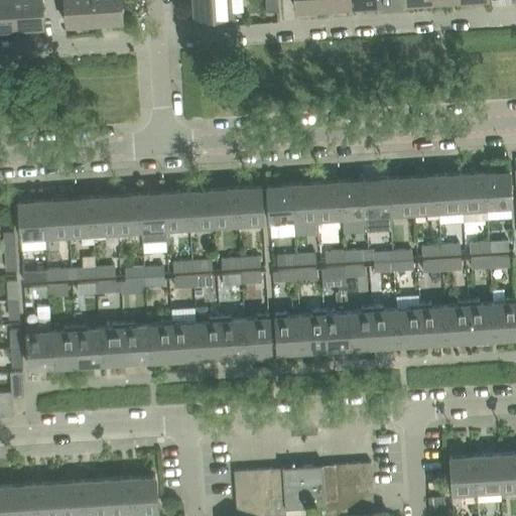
[(0,0),(0,27),(15,26),(14,0),(0,0)]
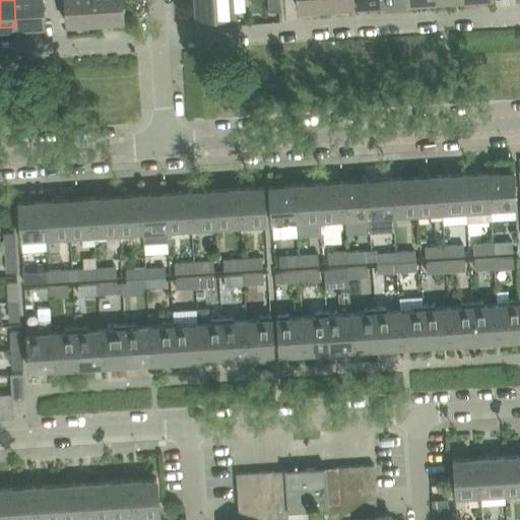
[(43,0),(14,0),(15,26),(45,25),(43,0)]
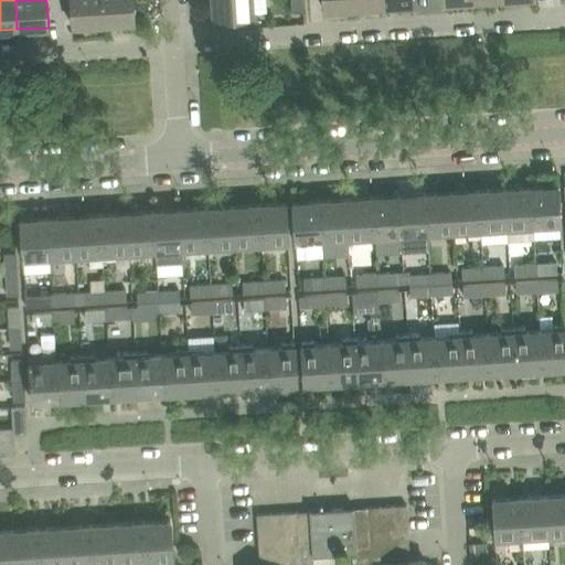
[(104,23),(102,0),(70,0),(72,25),(104,23)]
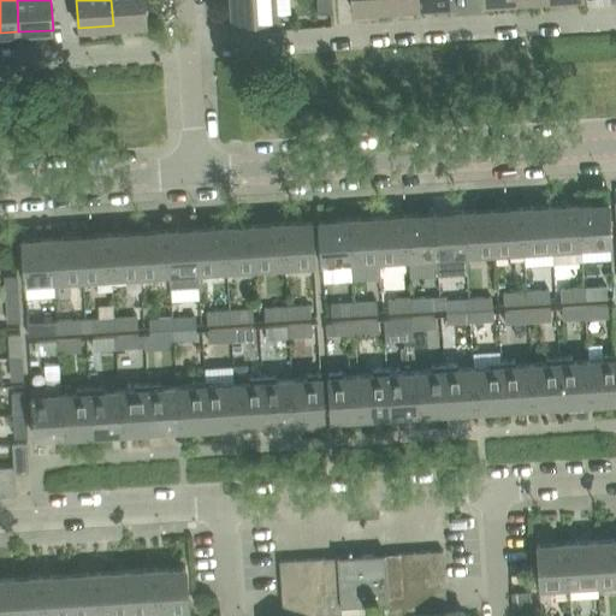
[(144,0),(111,0),(113,25),(147,24),(144,0)]
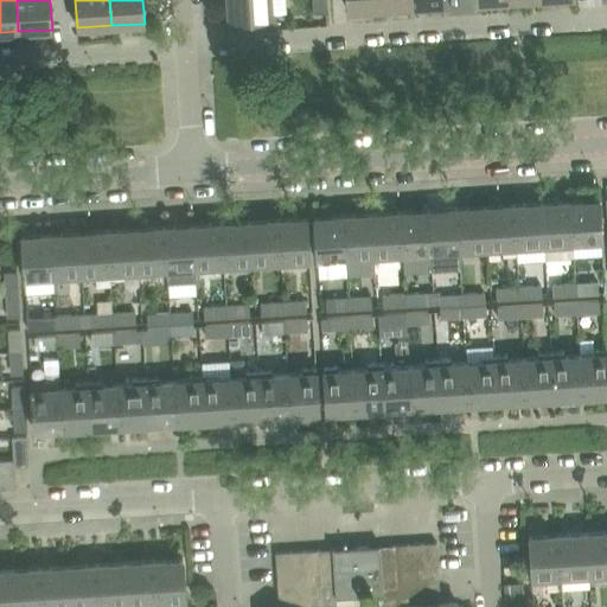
[(272,0),(228,0),(229,18),(244,17),(246,31),(278,29),(278,13),(273,13),(272,0)]
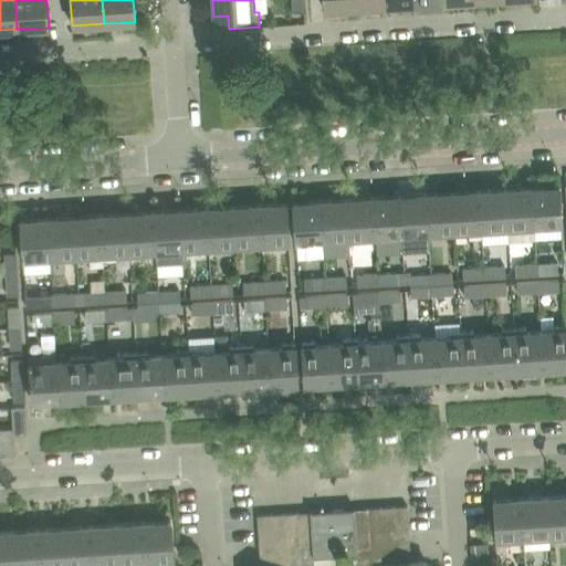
[(292,0),(293,11),(304,10),(303,0),(292,0)]
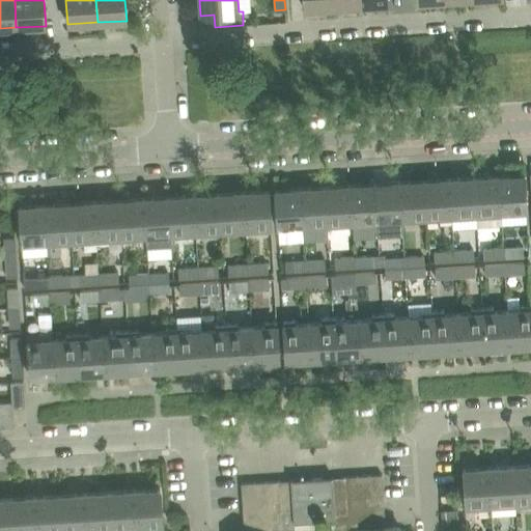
[(333,6),(332,0),(303,0),(304,8),(333,6)]
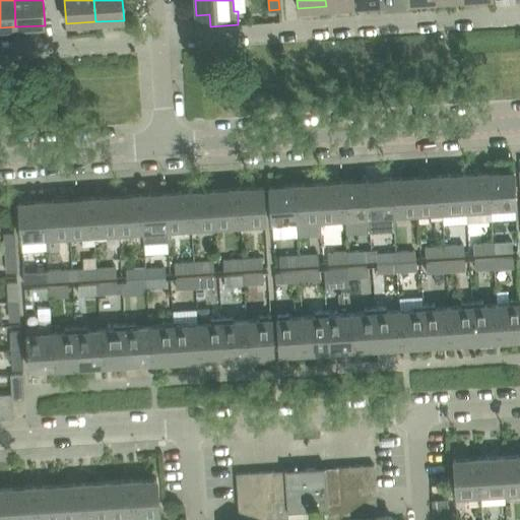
[(499,171),(489,172),(492,207),(504,206),(504,210),(516,209),(514,170),(511,171),(511,172),(499,172),(499,171)]
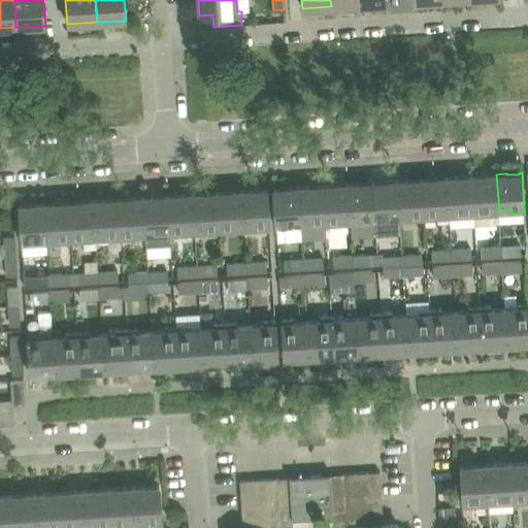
[(486,176),(471,177),(474,216),(486,215),(485,210),(499,210),(496,174),(486,175),(486,176)]
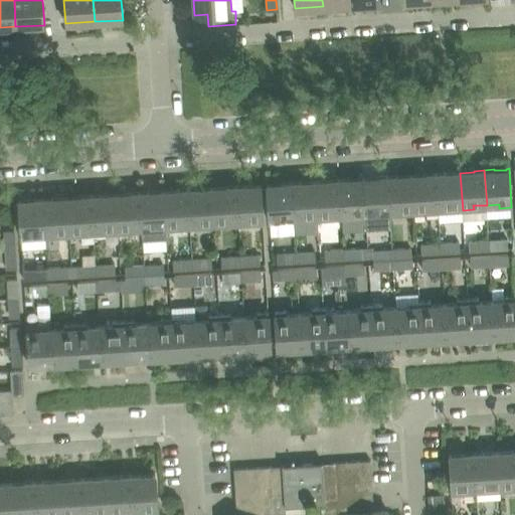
[(445,172),(436,173),(439,208),(451,207),(451,211),(463,210),(460,173),(446,174),(445,172)]
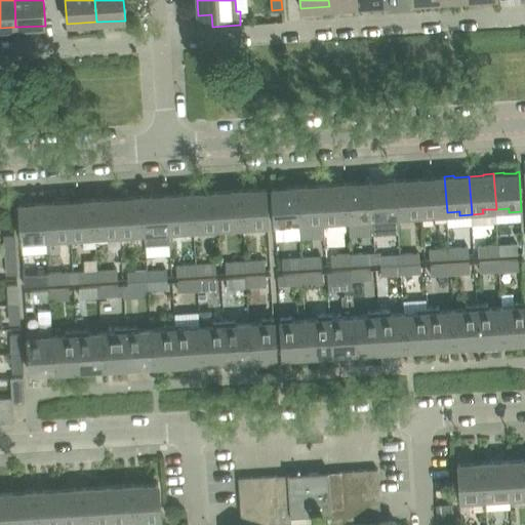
[(434,178),(419,179),(422,217),(433,216),(433,213),(447,212),(444,176),(434,177),(434,178)]
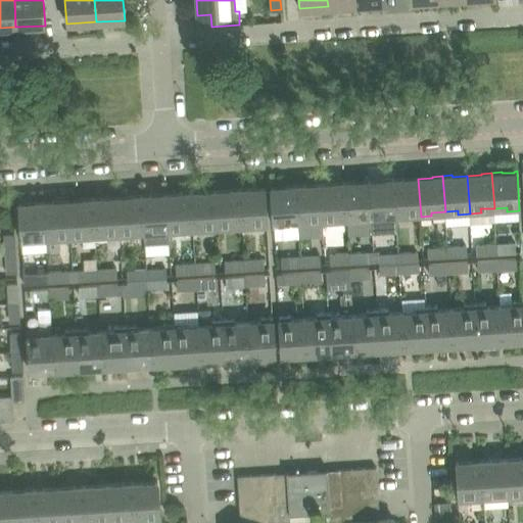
[(384,181),(369,182),(372,220),(383,219),(382,216),(396,215),(393,179),(384,180),(384,181)]
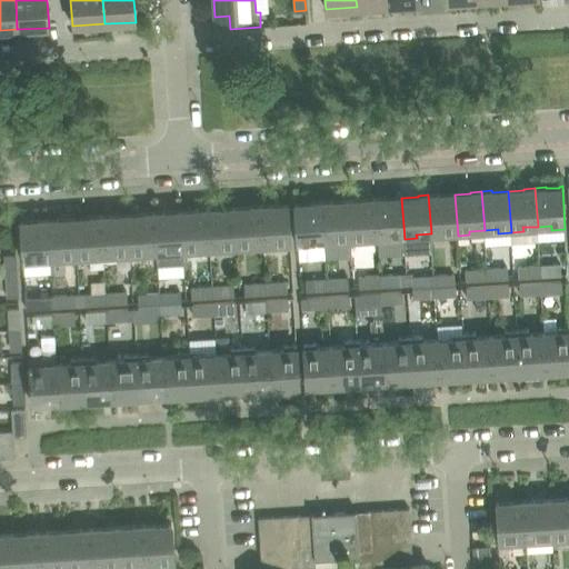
[(439,195),(428,195),(431,233),(445,232),(445,237),(458,236),(455,195),(439,196),(439,195)]
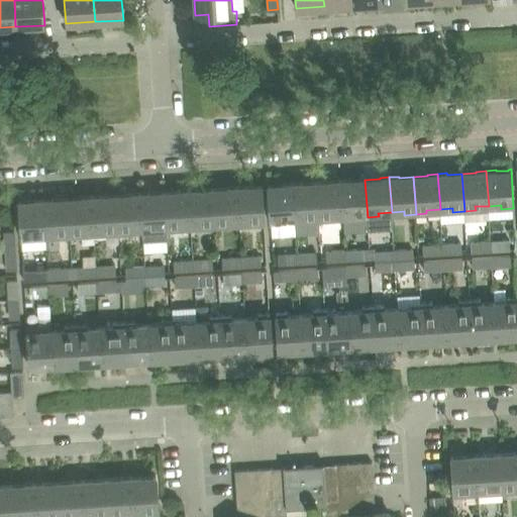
[(331,182),(316,183),(319,220),(330,219),(330,215),(342,215),(340,180),(331,181),(331,182)]
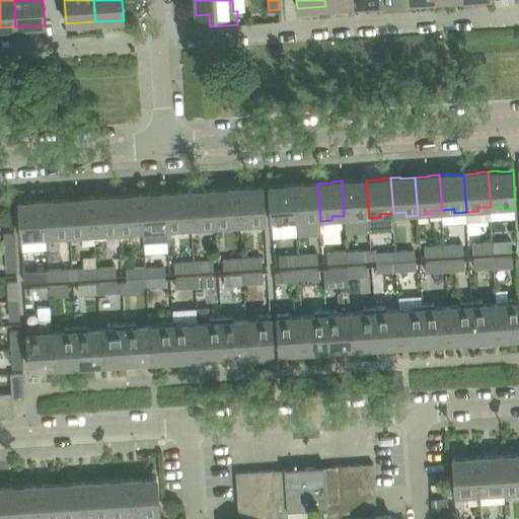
[(352,180),(342,180),(344,216),(346,233),(370,231),(369,218),(366,180),(352,181),(352,180)]
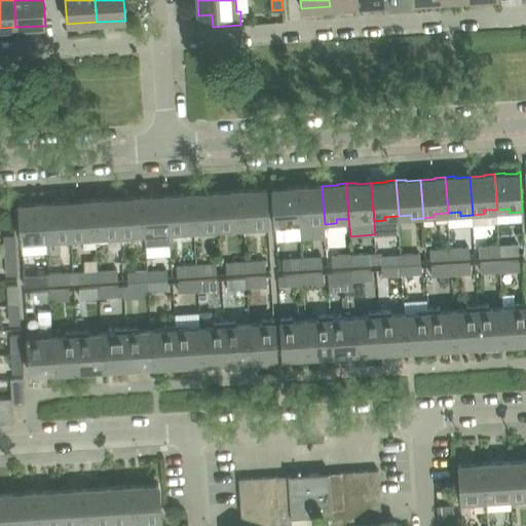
[(299,222),(297,186),(288,187),(288,188),(274,189),(274,188),(272,188),(274,227),(287,227),(287,222),(299,222)]
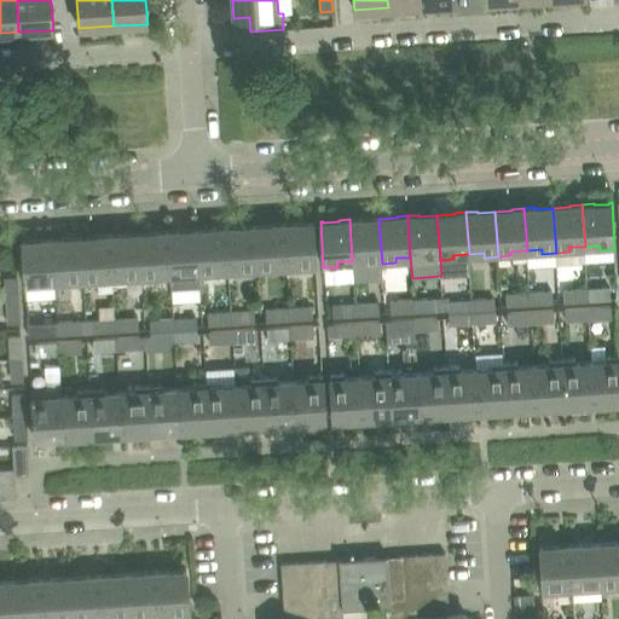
[(362,219),(350,219),(352,261),(354,282),(383,281),(382,264),(379,219),(362,220),(362,219)]
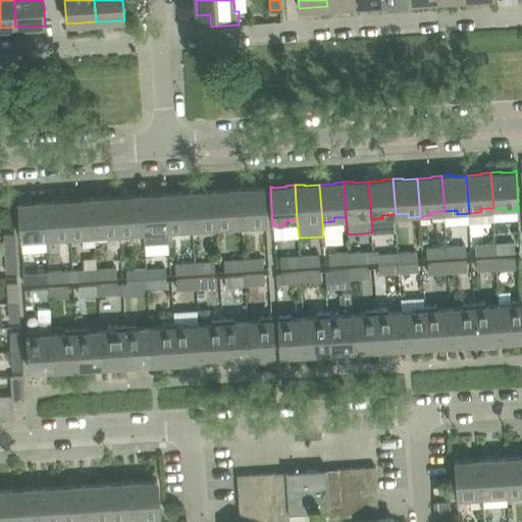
[(249,189),(240,189),(242,223),(254,222),(255,226),(267,226),(264,187),(262,187),(262,189),(249,190),(249,189)]
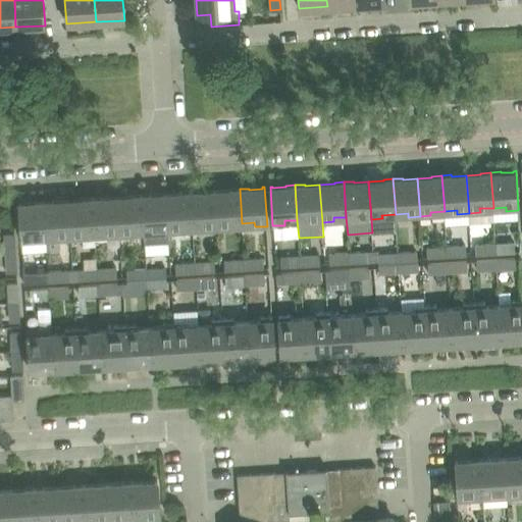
[(230,191),(215,192),(217,229),(228,228),(228,224),(242,223),(240,189),(230,190),(230,191)]
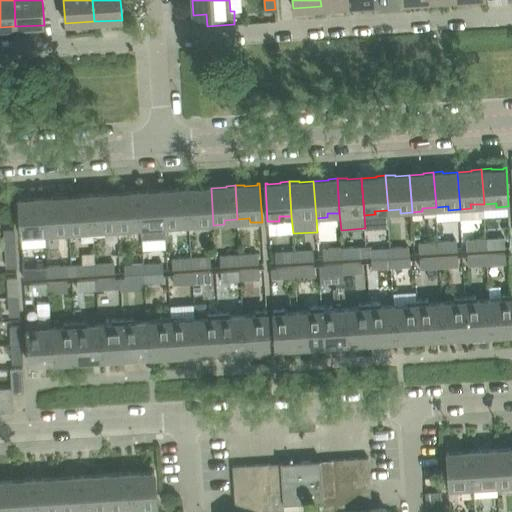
[(177,190),(163,191),(165,228),(176,227),(176,223),(189,222),(187,188),(177,189),(177,190)]
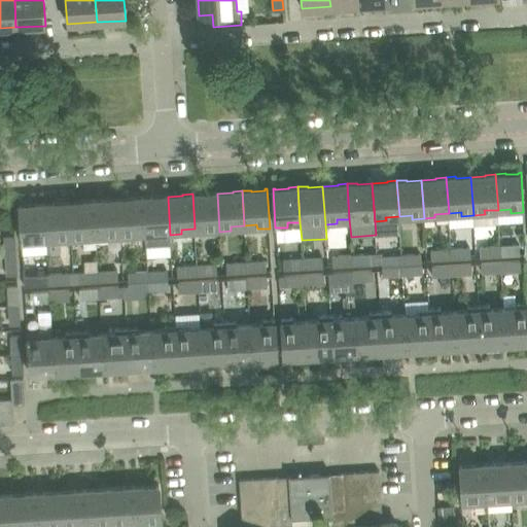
[(202,194),(192,194),(195,229),(207,227),(208,233),(219,232),(217,194),(203,195),(202,194)]
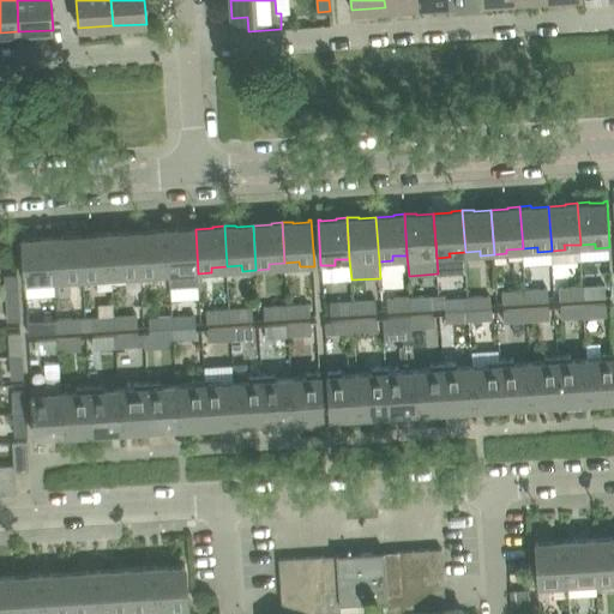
[(155,232),(138,233),(140,277),(154,276),(154,271),(169,270),(167,229),(155,230),(155,232)]
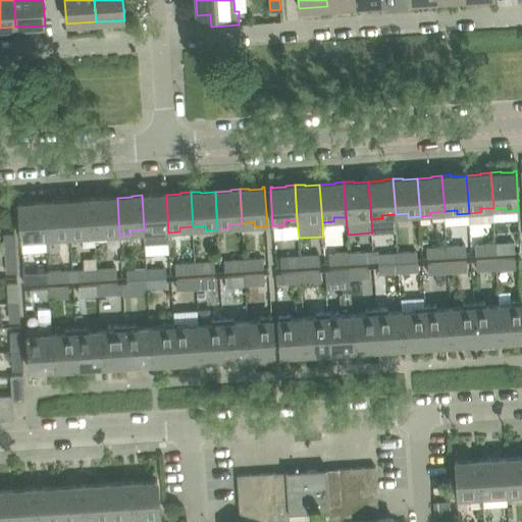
[(151,195),(142,195),(144,229),(145,242),(168,241),(168,232),(166,195),(152,196),(151,195)]
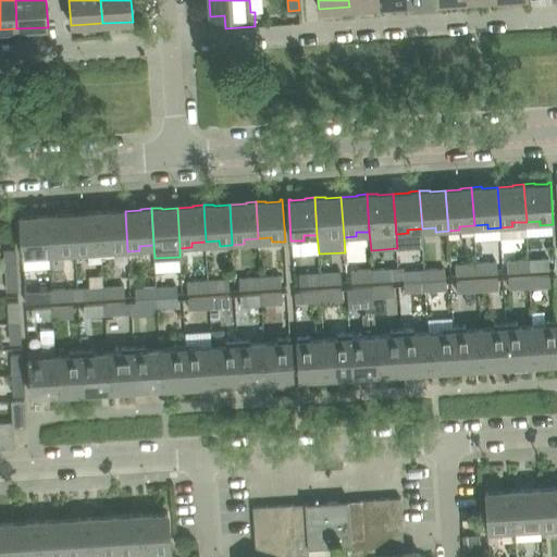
[(89,213),(73,214),(75,255),(88,254),(87,250),(101,249),(99,211),(89,212),(89,213)]
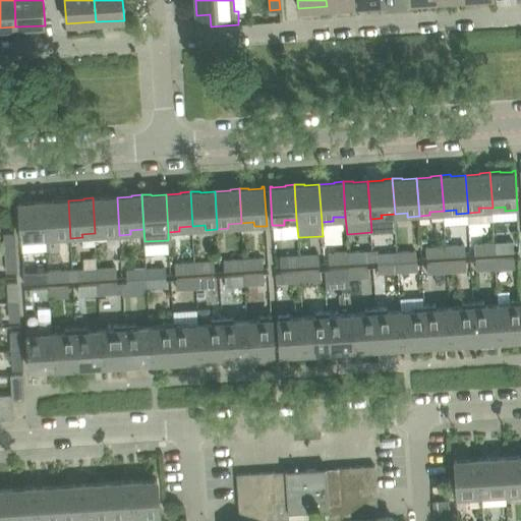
[(103,197),(93,197),(95,233),(107,232),(108,236),(119,235),(117,197),(103,198),(103,197)]
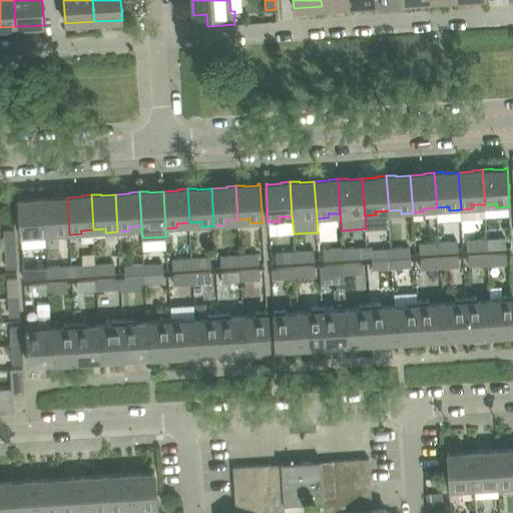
[(21,199),(18,199),(20,219),(21,237),(22,247),(46,246),(45,232),(43,197),(34,198),(34,199),(21,200),(21,199)]
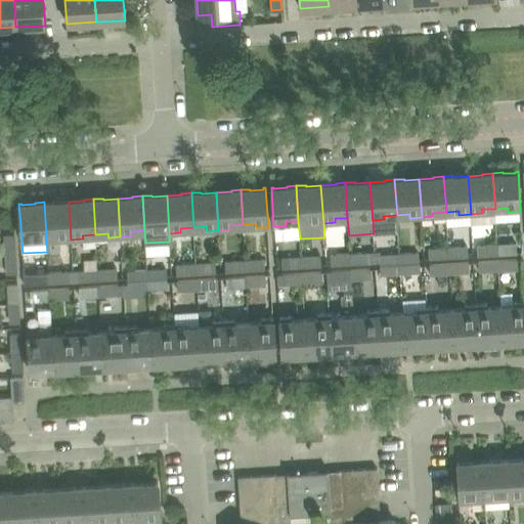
[(54,202),(44,202),(46,237),(59,236),(59,241),(71,239),(69,202),(54,203),(54,202)]
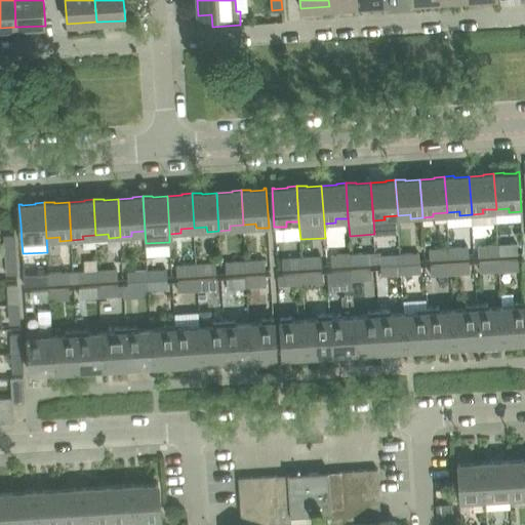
[(4,236),(5,255),(15,254),(14,235),(4,236)]
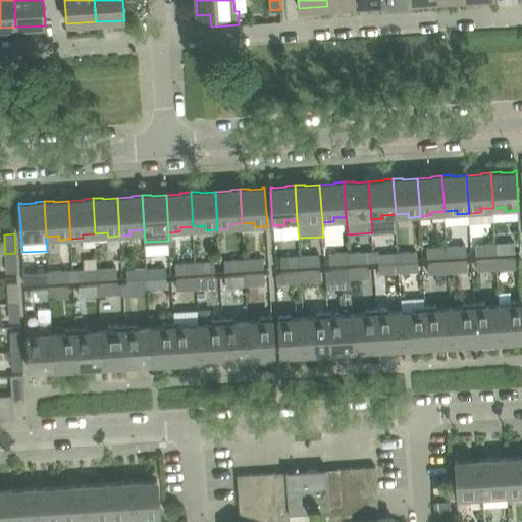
[(496,253),(496,242),(474,244),(475,254),(496,253)]
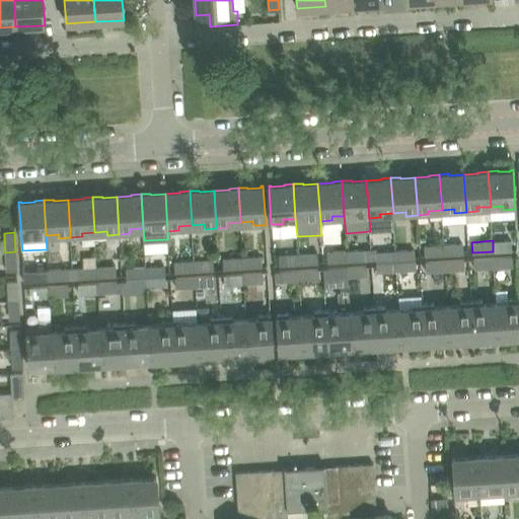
[(511,240),(493,240),(493,251),(511,250),(511,240)]
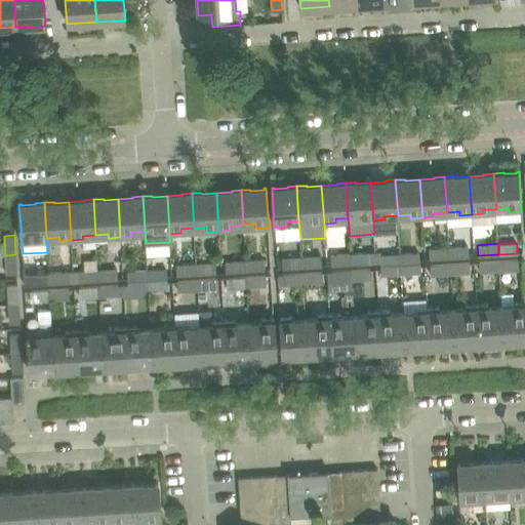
[(468,245),(449,246),(449,257),(468,256),(468,245)]
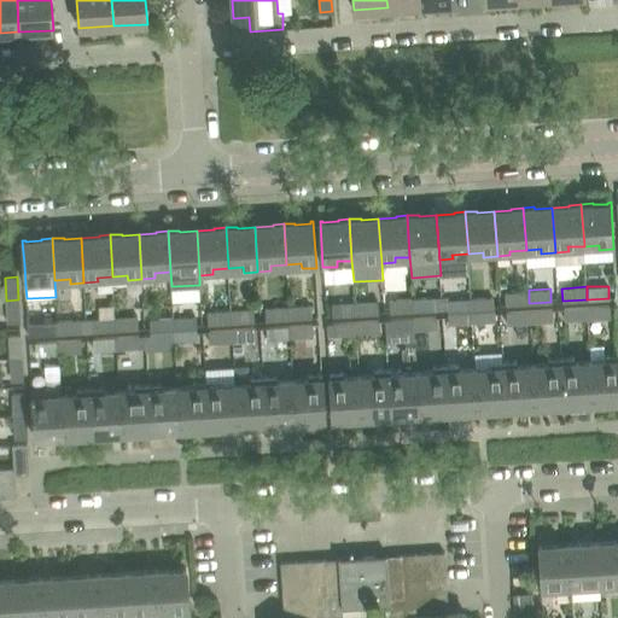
[(529,303),(529,290),(503,292),(505,304),(529,303)]
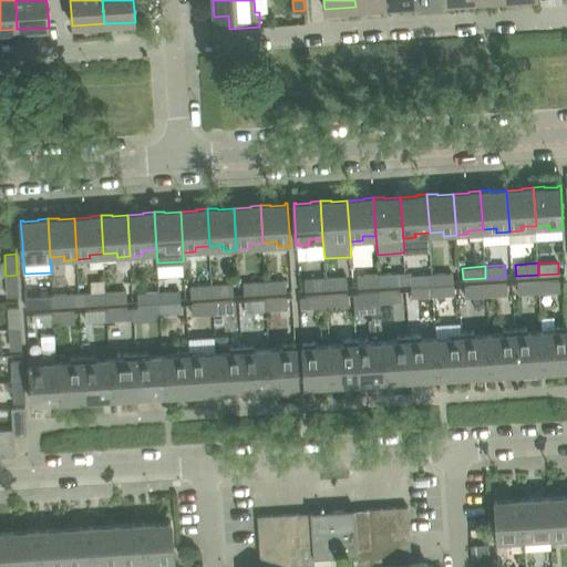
[(399,272),(379,274),(379,285),(399,284),(399,272)]
